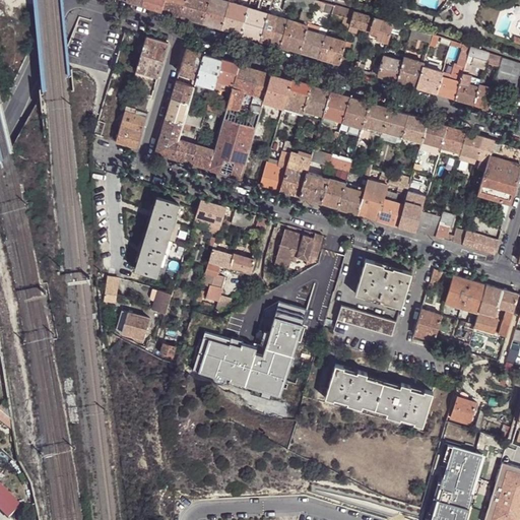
[(142,0),(141,4),(160,10),(163,0),(142,0)]
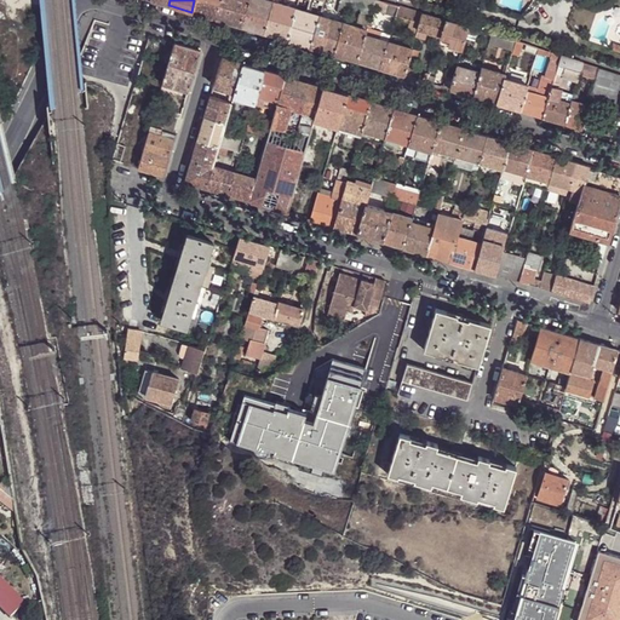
[(194,0),(191,12),(216,19),(220,0),(194,0)]
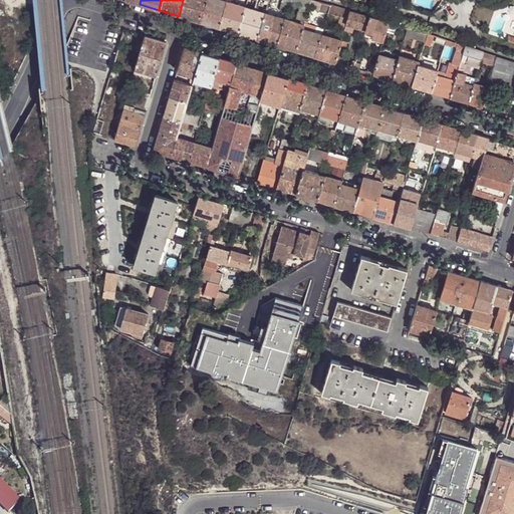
[(205,0),(183,0),(179,16),(199,21),(205,0)]
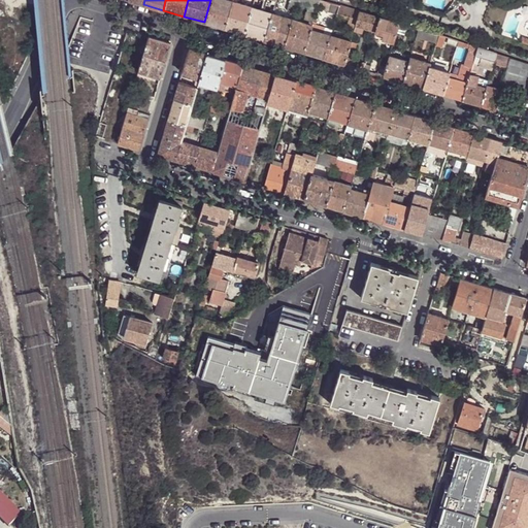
[(210,0),(204,22),(224,28),(231,2),(231,0),(210,0)]
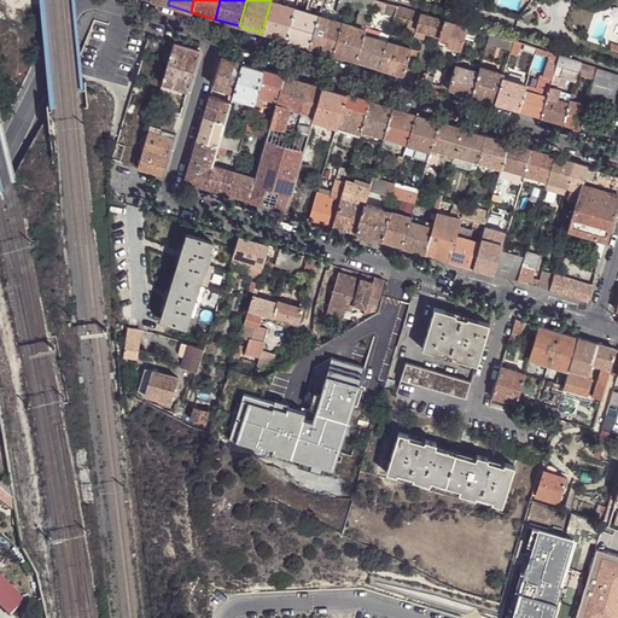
[(348,1),(344,0),(337,0),(334,11),(338,12),(344,13),(348,1)]
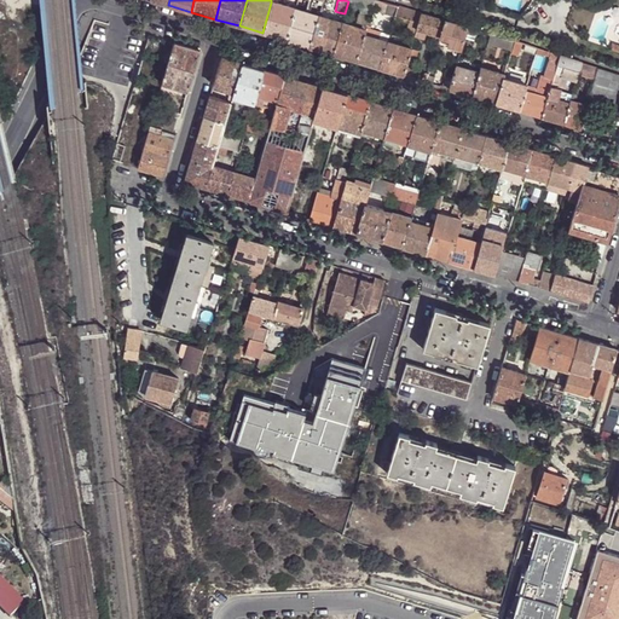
[(374,0),(348,0),(348,1),(363,6),(360,15),(369,17),(371,9),(374,0)]
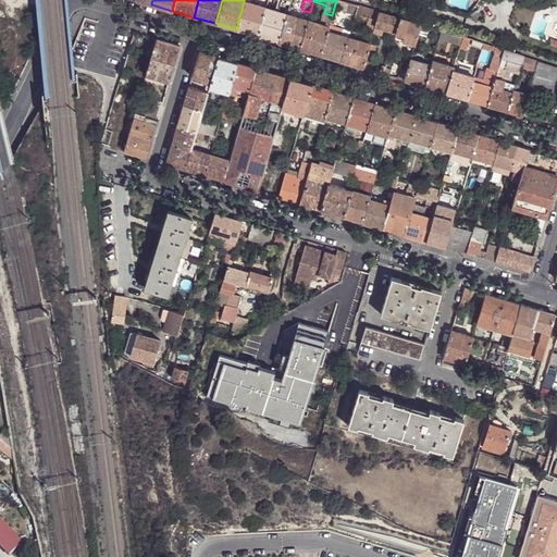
[(244,2),(236,29),(256,36),(264,8),(244,2)]
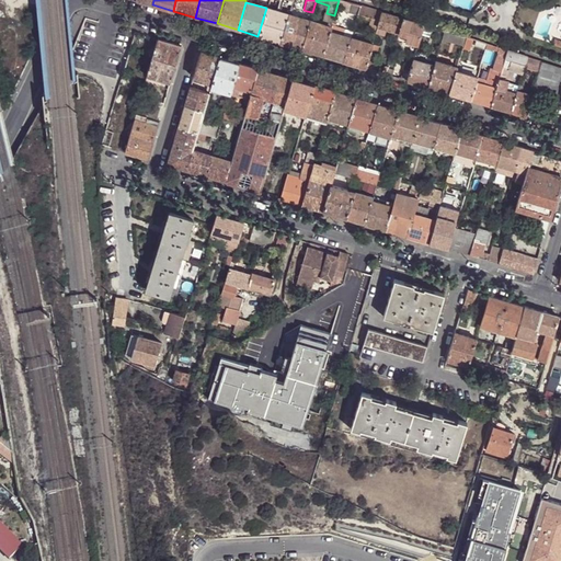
[(361,6),(351,2),(347,14),(357,18),(357,14),(361,6)]
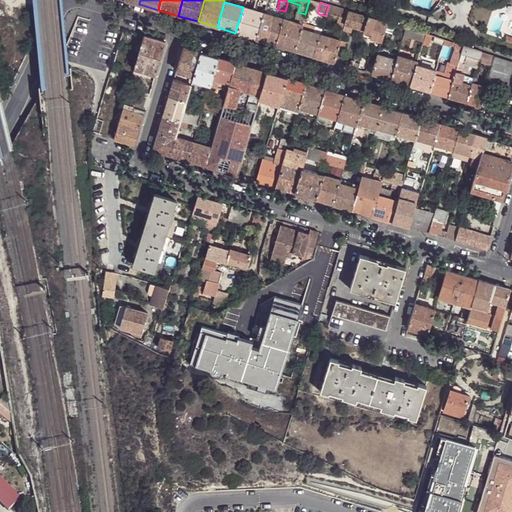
[(348,11),(329,5),(326,13),(338,17),(336,24),(343,26),(344,24),(348,11)]
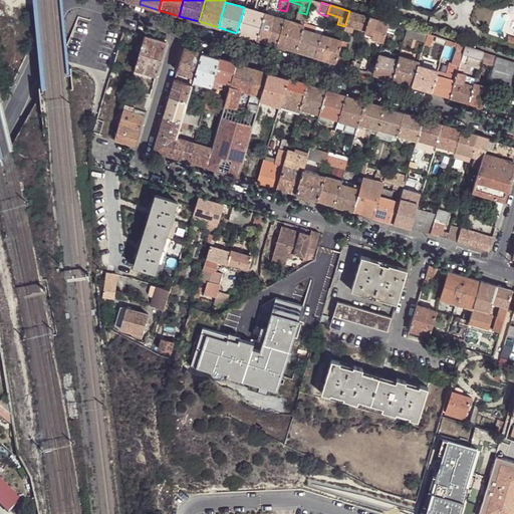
[(264,13),(244,7),(236,33),(256,38),(264,13)]
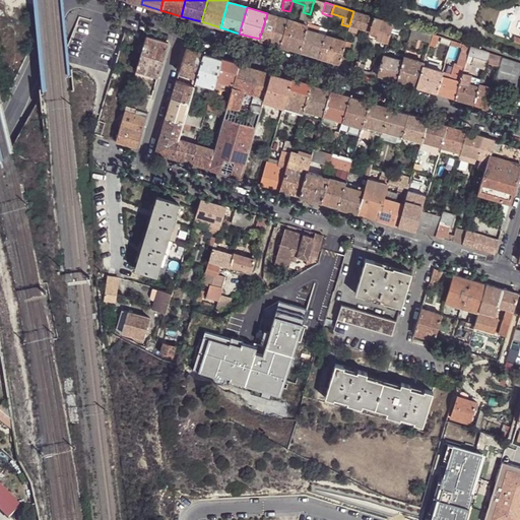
[(285,18),(267,13),(259,39),(279,46),(287,19),(289,11),(284,10),(284,13),(286,14),(285,18)]
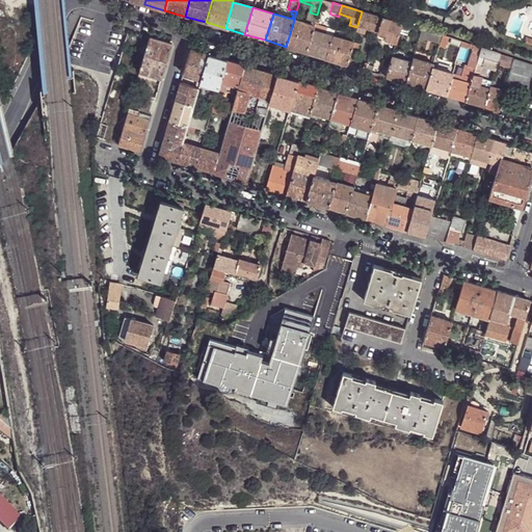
[(381,18),(362,11),(357,25),(377,31),(381,18)]
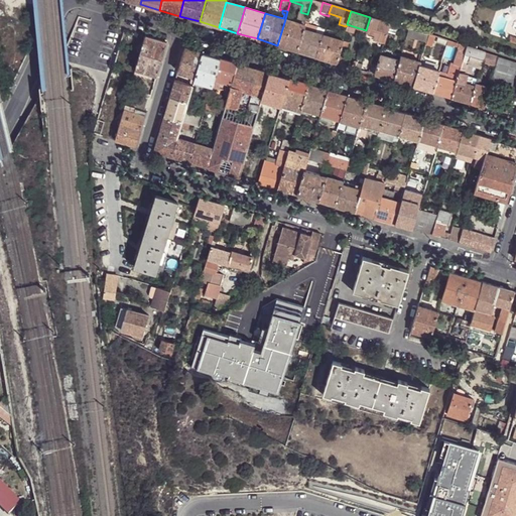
[(446,16),(443,11),(437,14),(440,20),(446,16)]
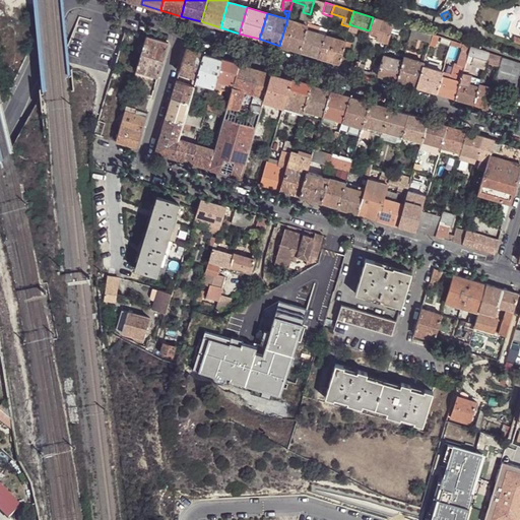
[(310,14),(303,12),(299,22),(307,25),(307,23),(310,14)]
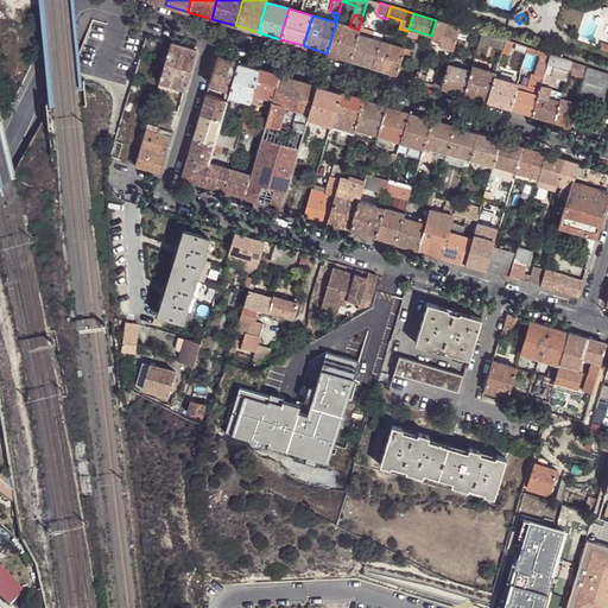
[(458,26),(436,20),(431,36),(429,42),(453,48),(456,36),(458,26)]
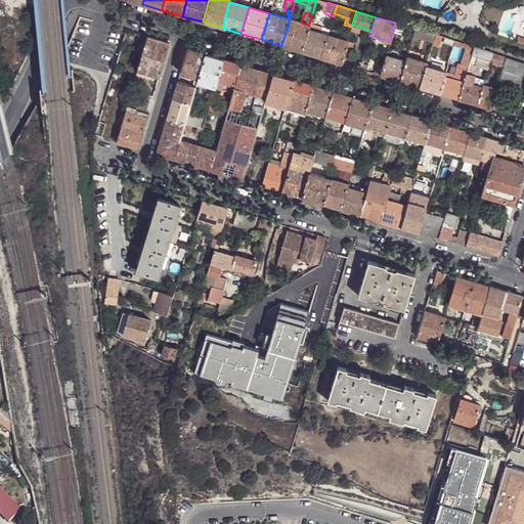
[(290,19),(281,46),(301,52),(308,29),(309,26),(301,23),(290,19)]
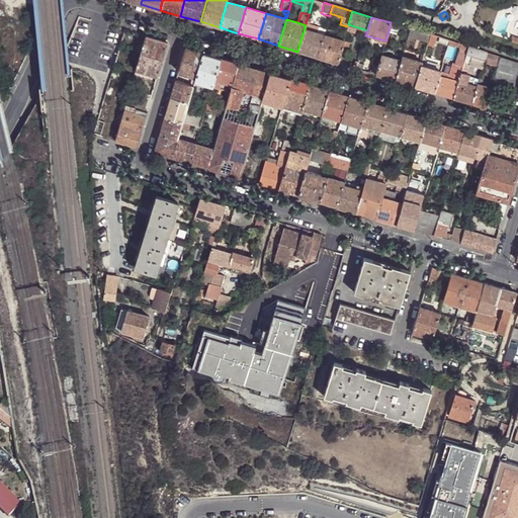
[(401,25),(391,22),(389,30),(398,33),(401,25)]
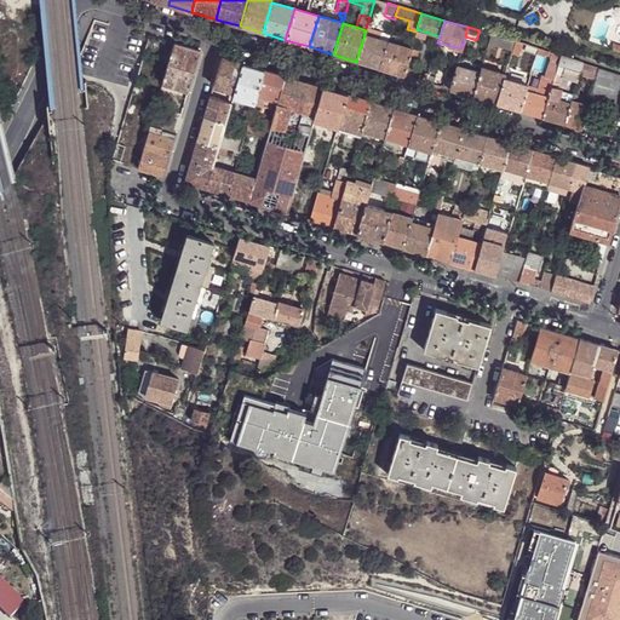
[(378,32),(366,28),(366,30),(365,34),(377,38),(378,32)]
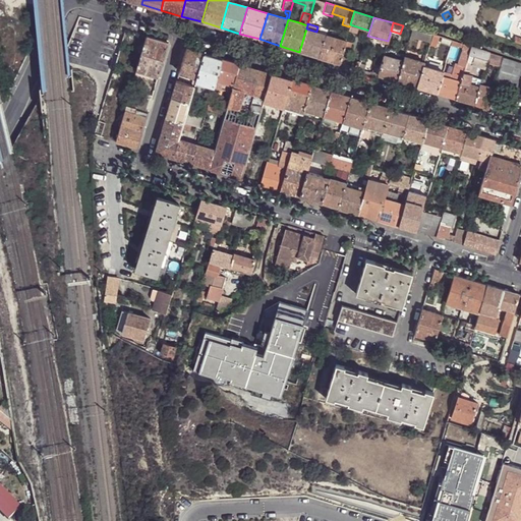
[(306,29),(299,52),(320,57),(326,35),(328,29),(325,27),(323,34),(316,32),(306,29)]
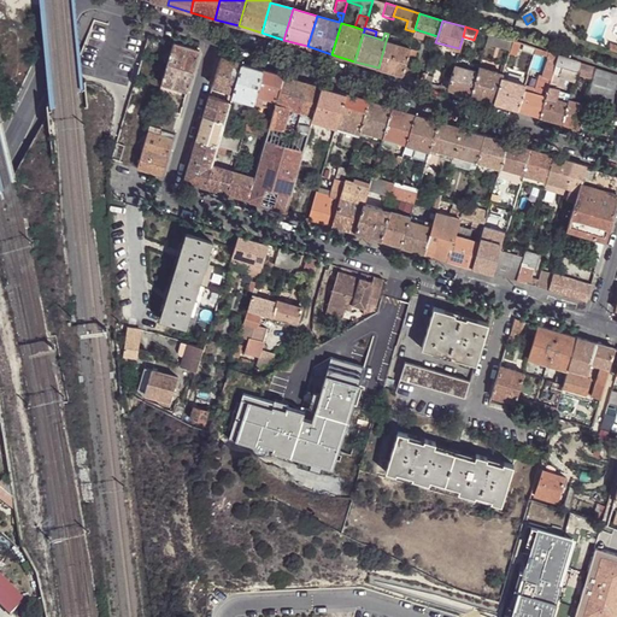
[(512,41),(489,34),(486,45),(510,51),(512,41)]
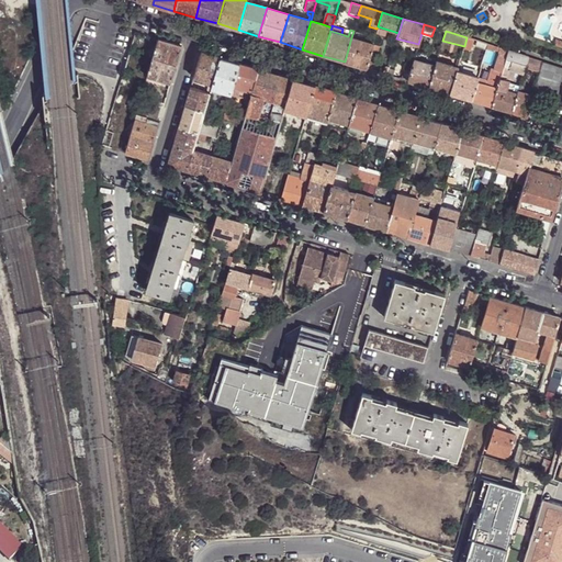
[(130,53),(153,60),(159,40),(153,38),(153,41),(134,36),(130,53)]
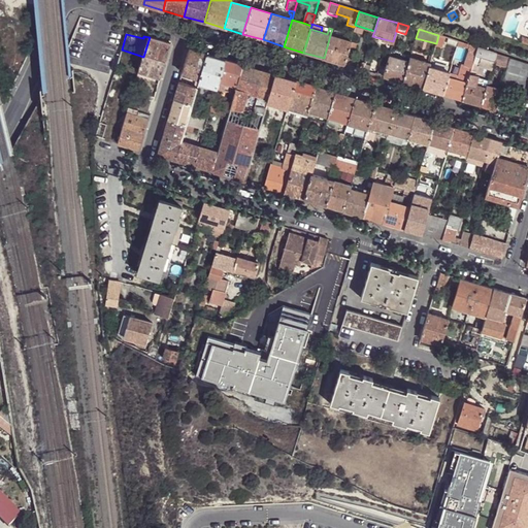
[(330,35),(324,58),(343,64),(348,50),(351,40),(330,35)]
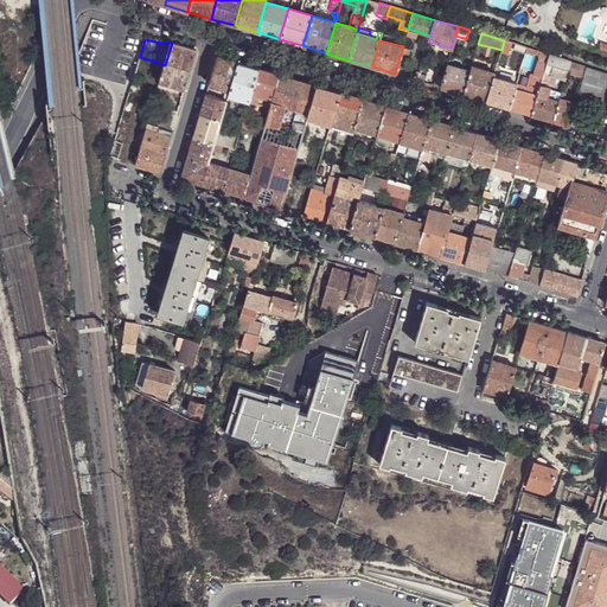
[(511,42),(504,40),(502,50),(500,53),(508,56),(511,42)]
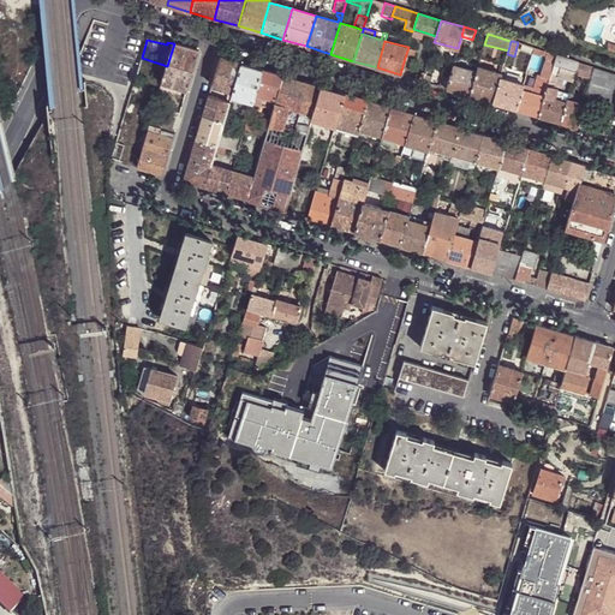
[(167,66),(162,84),(186,93),(198,51),(174,43),(167,66)]
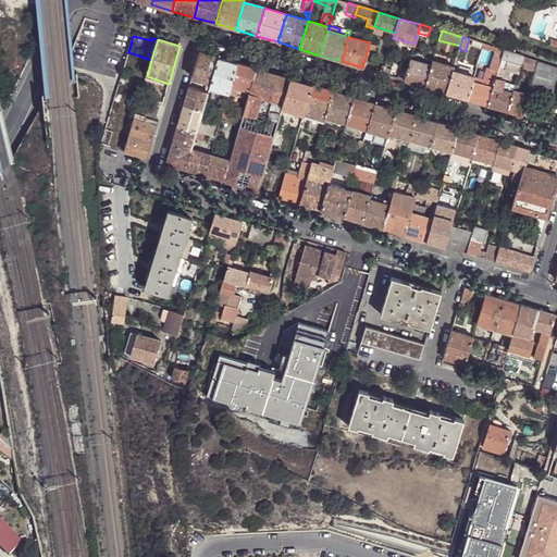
[(375,45),(370,42),(367,52),(373,54),(375,45)]
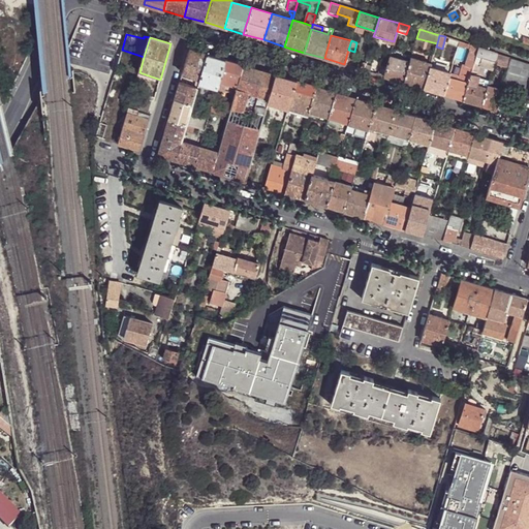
[(478,48),(470,44),(468,51),(465,65),(464,64),(460,76),(449,73),(448,78),(444,94),(463,99),(470,74),(474,63),(476,54),(478,48)]
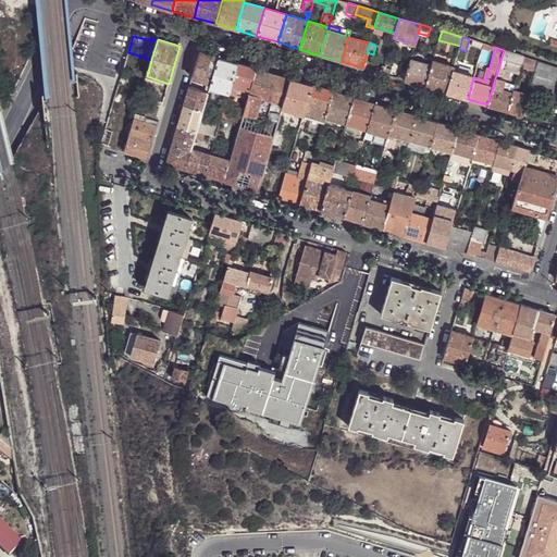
[(524,57),(504,50),(502,57),(499,66),(506,67),(508,61),(522,65),(524,57)]
